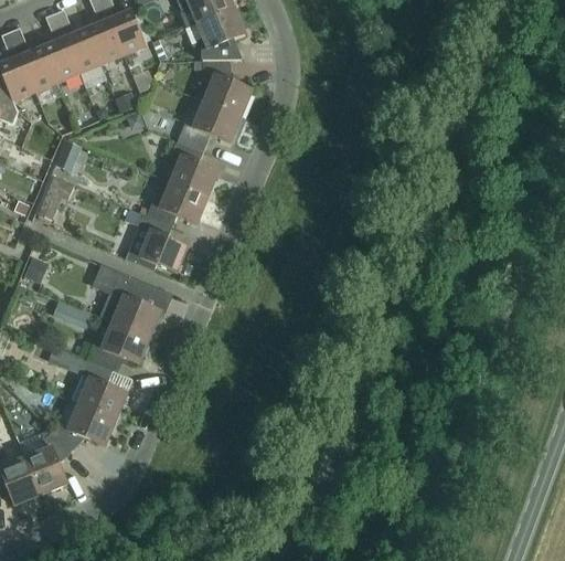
[(91,0),(95,13),(105,9),(100,0),(91,0)]
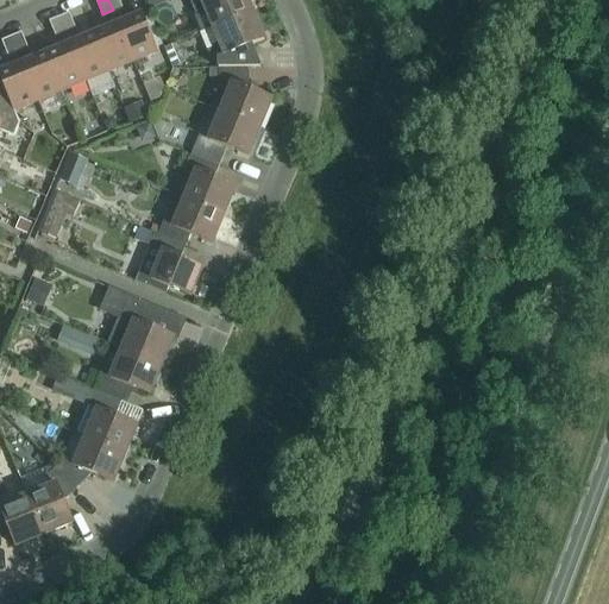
[(108,0),(113,10),(123,6),(120,0),(108,0)]
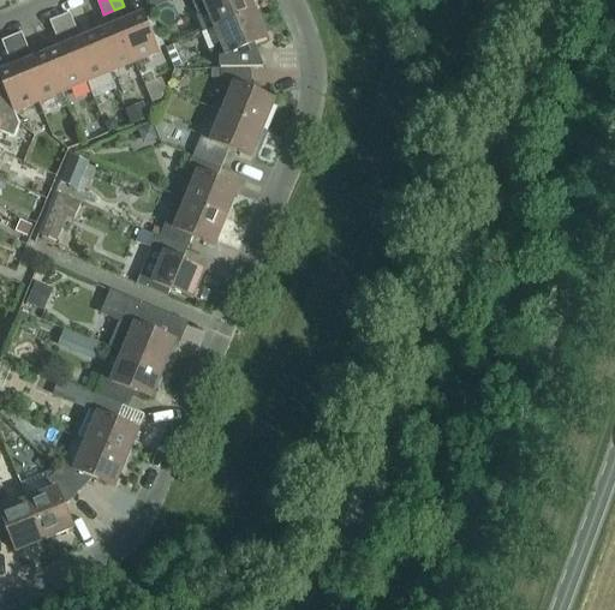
[(214,24),(255,9),(251,0),(192,0),(198,13),(208,9),(214,24)]
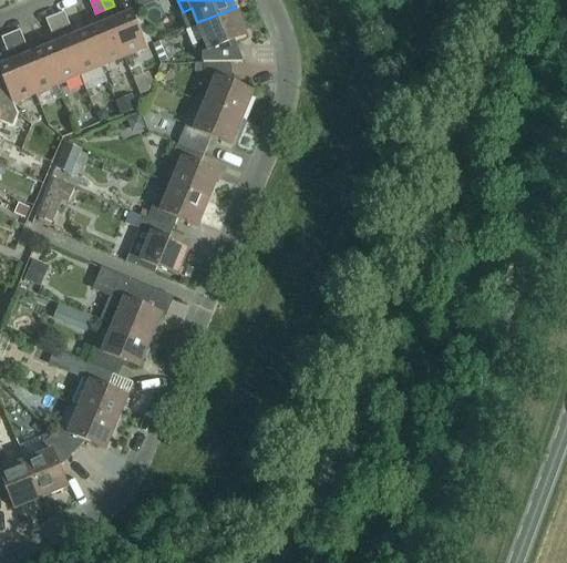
[(246,33),(235,8),(197,22),(208,49),(203,51),(203,61),(232,59),(244,59),(235,37),(246,33)]
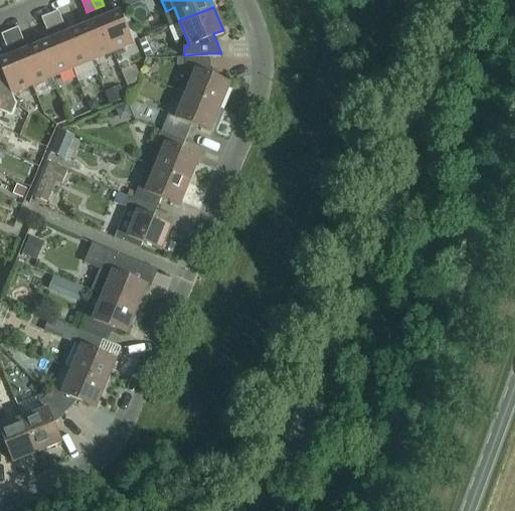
[(58,8),(49,11),(55,25),(63,21),(58,8)]
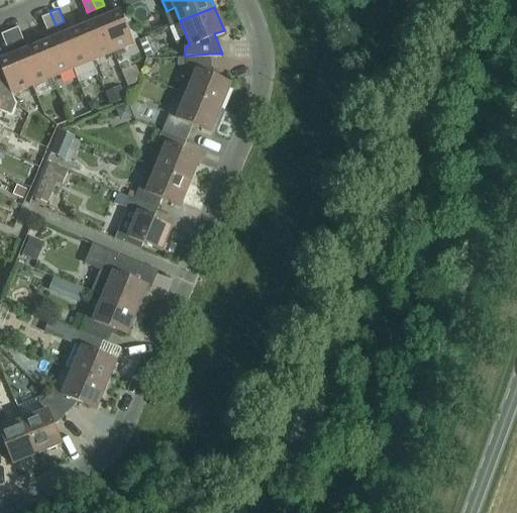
[(120,8),(99,17),(112,49),(133,40),(120,8)]
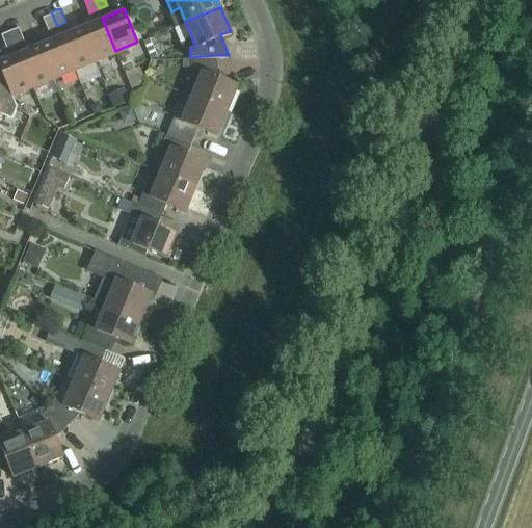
[(57,26),(51,11),(43,16),(48,29),(57,26)]
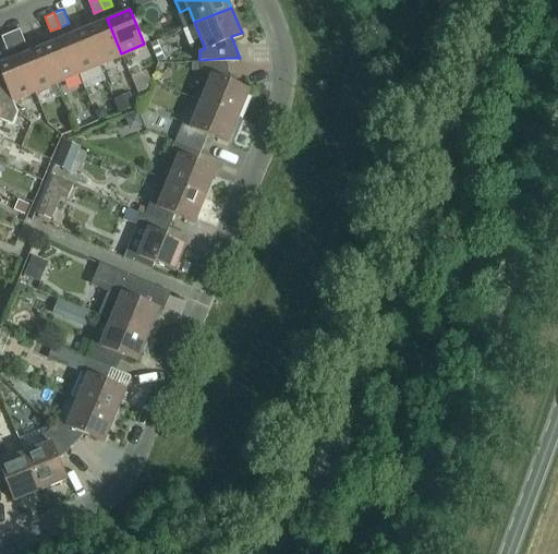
[(107,19),(85,27),(99,62),(121,53),(107,19)]
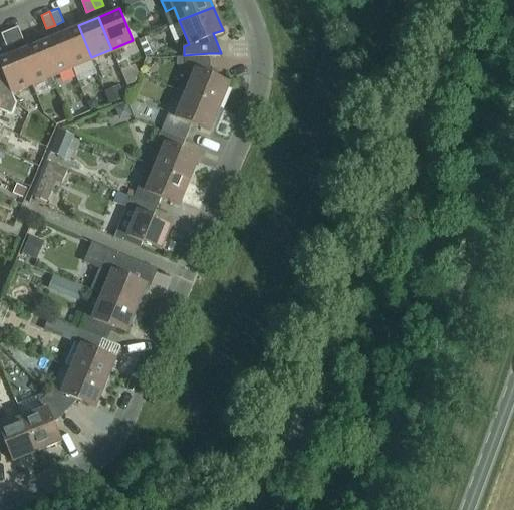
[(9,28),(15,41),(23,38),(18,24),(9,28)]
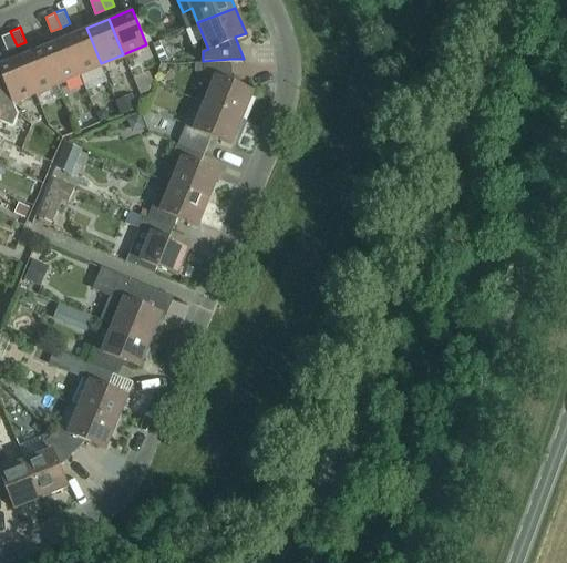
[(86,28),(64,38),(79,73),(101,63),(86,28)]
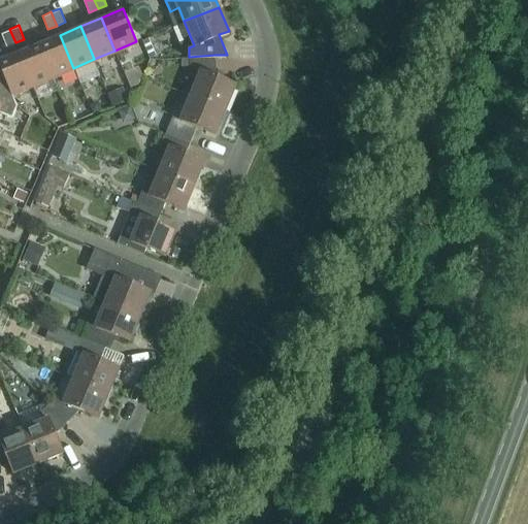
[(9,29),(1,32),(6,46),(15,42),(9,29)]
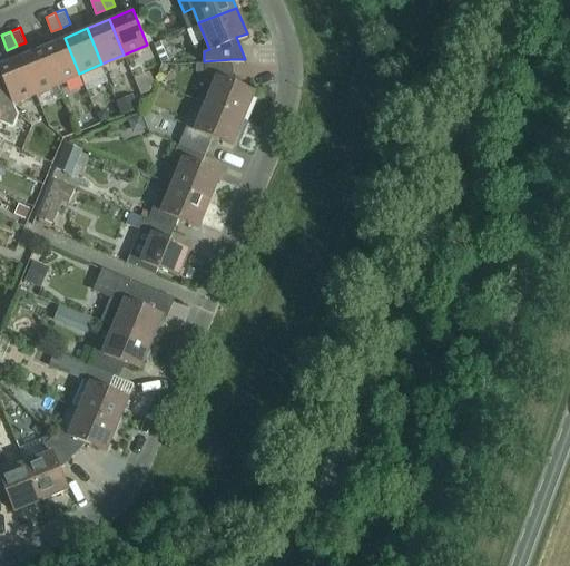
[(65,38),(42,47),(57,83),(79,74),(65,38)]
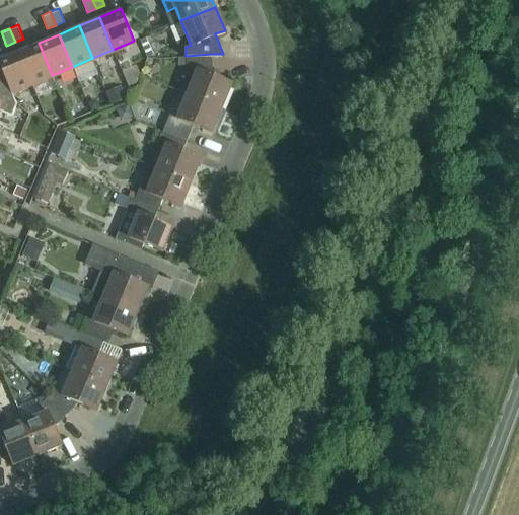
[(39,43),(18,51),(31,83),(52,75),(39,43)]
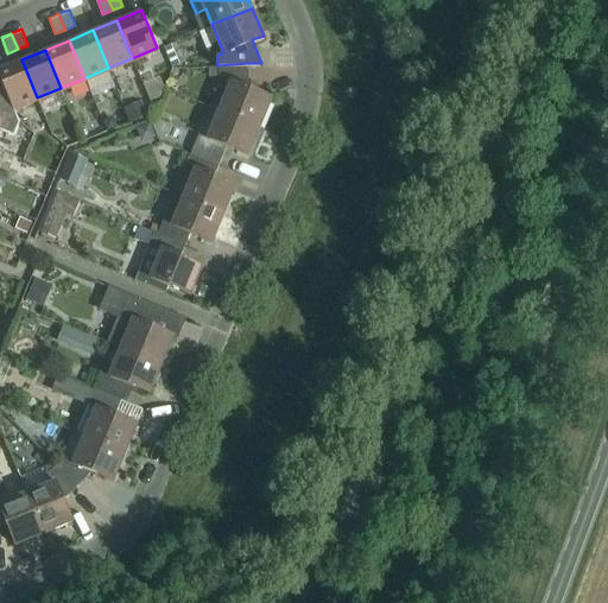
[(0,127),(13,133),(19,120),(14,107),(37,97),(21,59),(0,68),(0,127)]
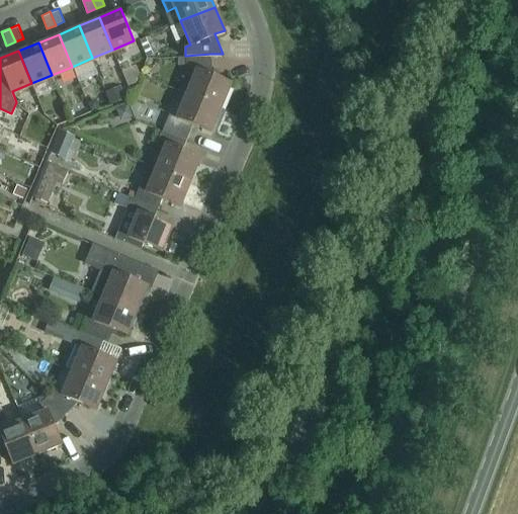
[(211,74),(211,54),(185,56),(186,65),(197,69),(187,92),(221,106),(231,82),(211,74)]
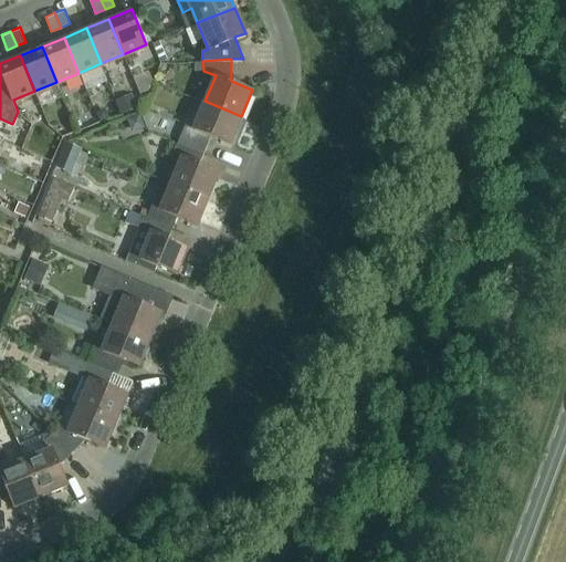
[(230,143),(241,116),(205,101),(194,127),(185,123),(177,142),(202,152),(210,134),(230,143)]
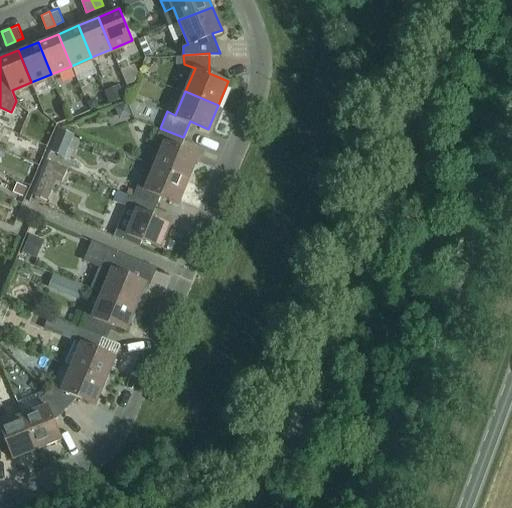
[(49,115),(58,106),(47,96),(39,105),(49,115)]
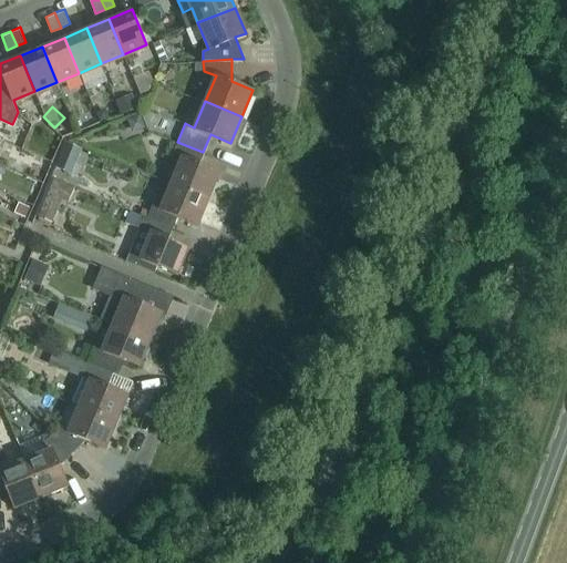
[(198,162),(203,152),(177,142),(172,156),(181,160),(172,182),(208,197),(219,171),(198,162)]
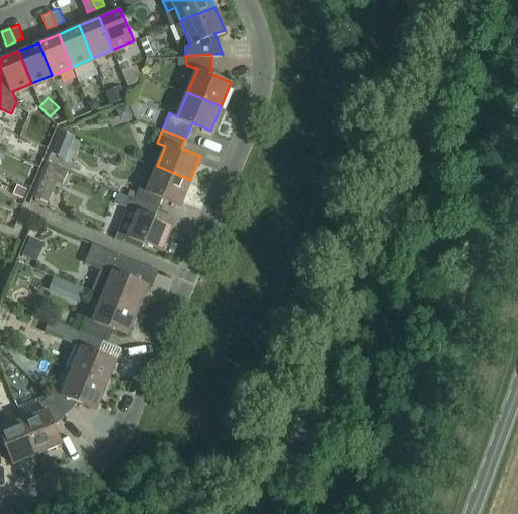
[(180,204),(190,180),(157,166),(149,186),(140,183),(135,196),(158,206),(162,196),(180,204)]
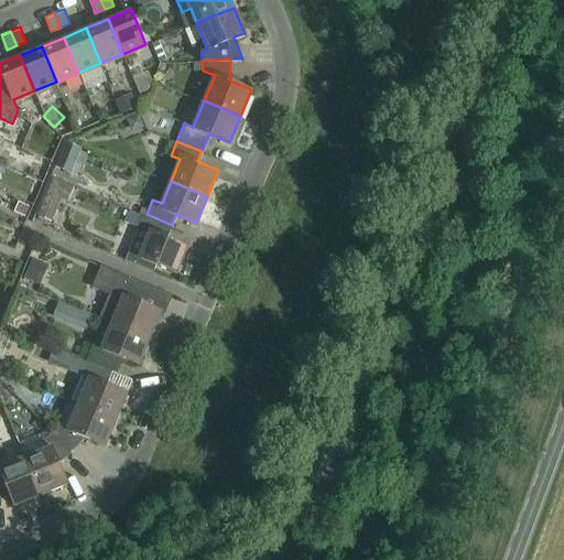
[(172,225),(147,214),(141,212),(136,224),(150,229),(141,252),(129,247),(125,259),(152,270),(155,262),(176,271),(187,245),(166,236),(172,225)]
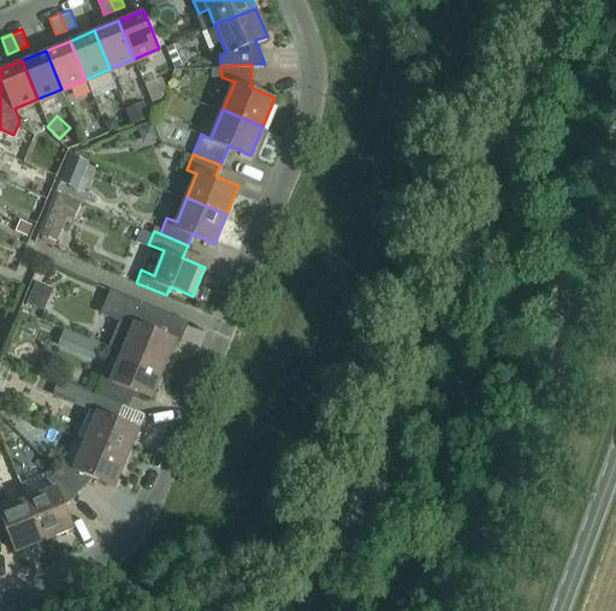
[(110,345),(123,350),(163,367),(175,338),(179,340),(188,320),(111,288),(101,310),(120,319),(110,345)]
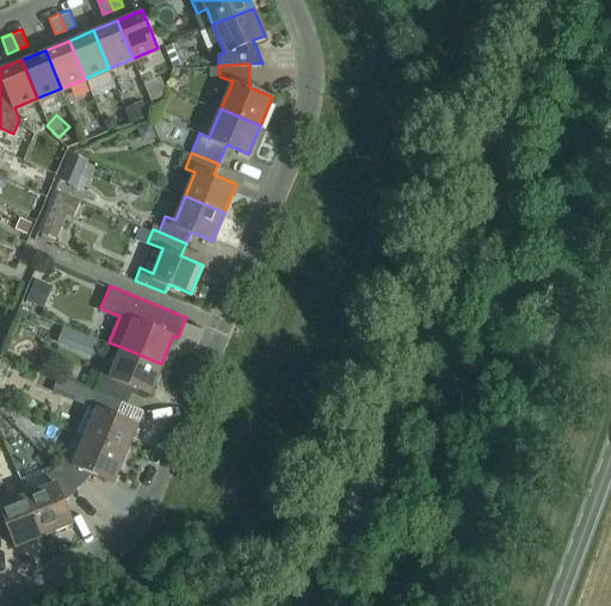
[(100,372),(94,388),(122,399),(128,384),(149,393),(161,364),(122,347),(110,376),(100,372)]
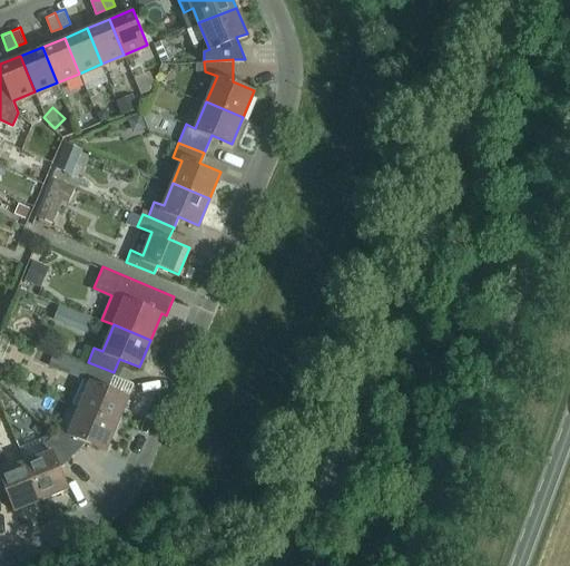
[(80,407),(117,422),(128,396),(127,396),(133,381),(114,372),(88,362),(70,403),(80,407)]
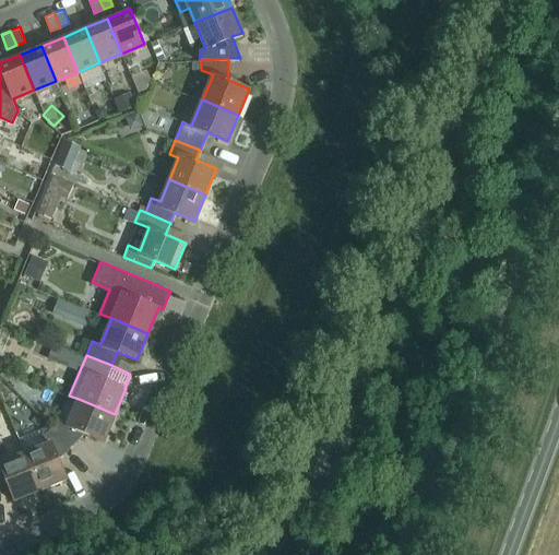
[(104,440),(115,414),(79,399),(68,424),(58,420),(51,426),(71,445),(83,432),(104,440)]
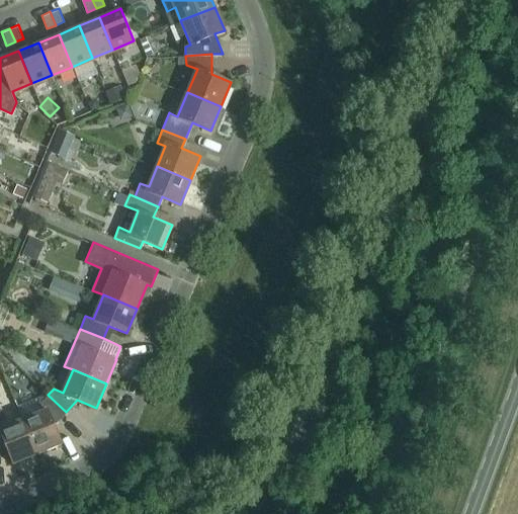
[(54,424),(66,412),(48,395),(40,402),(45,410),(23,419),(37,452),(62,442),(54,424)]
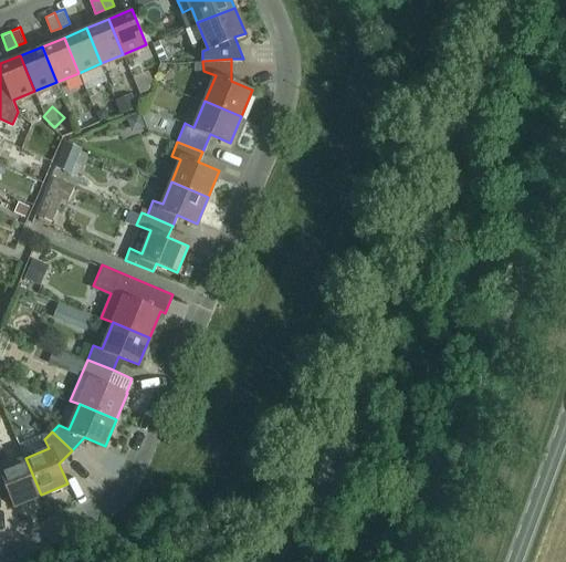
[(41,495),(25,458),(0,468),(0,485),(6,485),(14,506),(41,495)]
